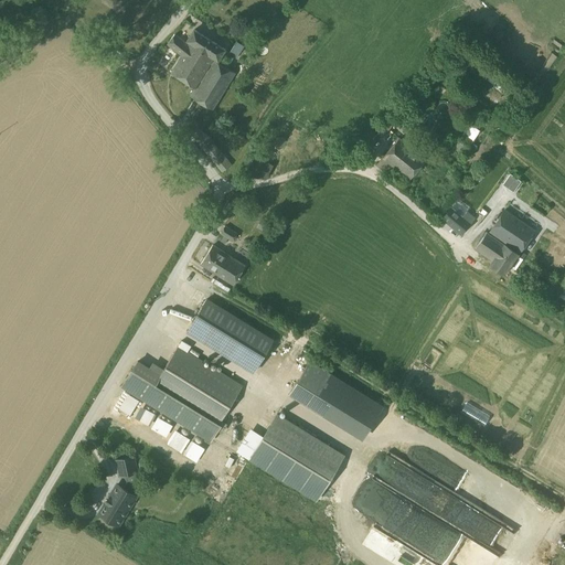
[(227,50),(198,30),(190,42),(216,60),(220,62),(227,50)]
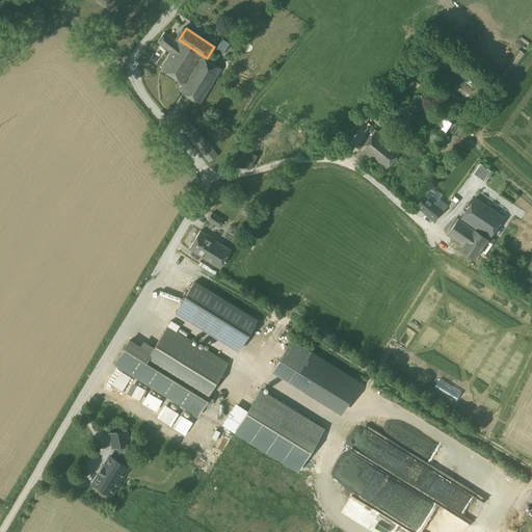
[(179,40),(165,32),(158,42),(173,50),(179,40)]
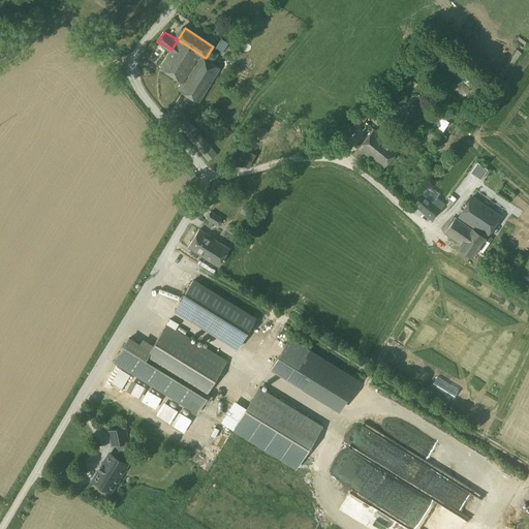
[(203,56),(178,39),(172,50),(160,67),(186,83),(203,57),(203,56)]
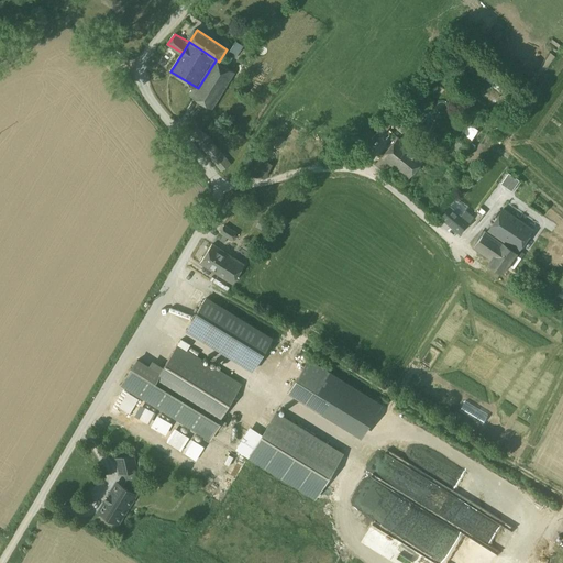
[(236,42),(231,52),(238,55),(243,46),(236,42)]
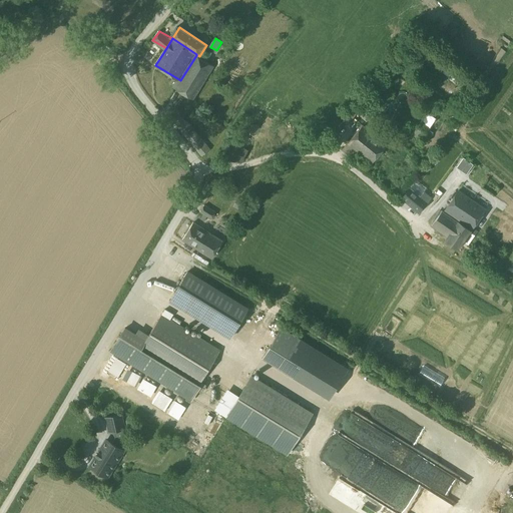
[(213,65),(196,55),(180,80),(175,88),(193,99),(213,65)]
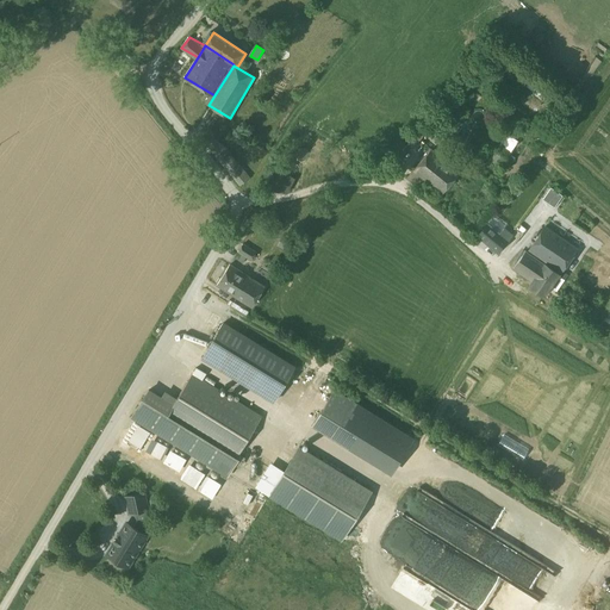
[(427,129),(421,124),(412,136),(419,141),(427,129)]
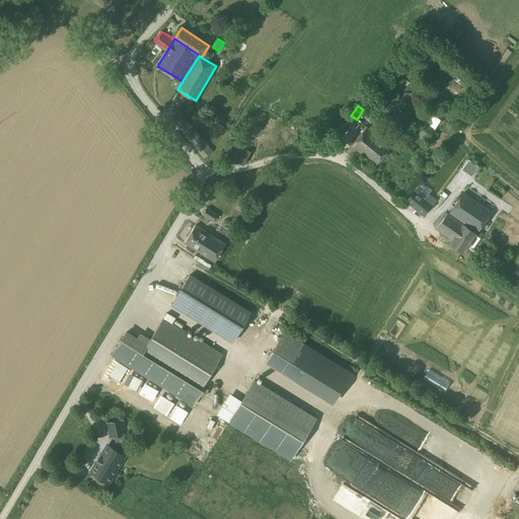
[(212,151),(180,114),(173,120),(205,157),(212,151)]
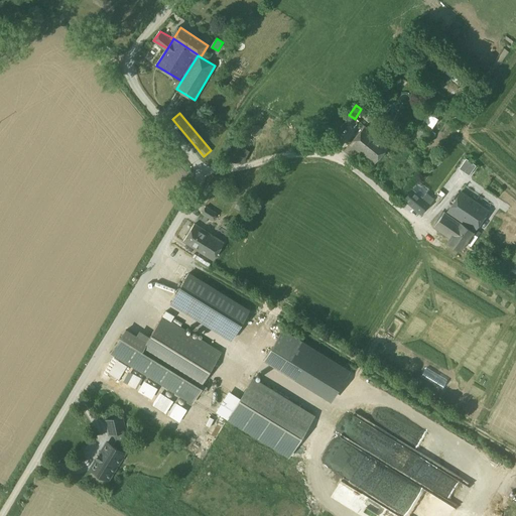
[(386,144),(363,128),(349,146),(359,153),(373,163),(386,144)]
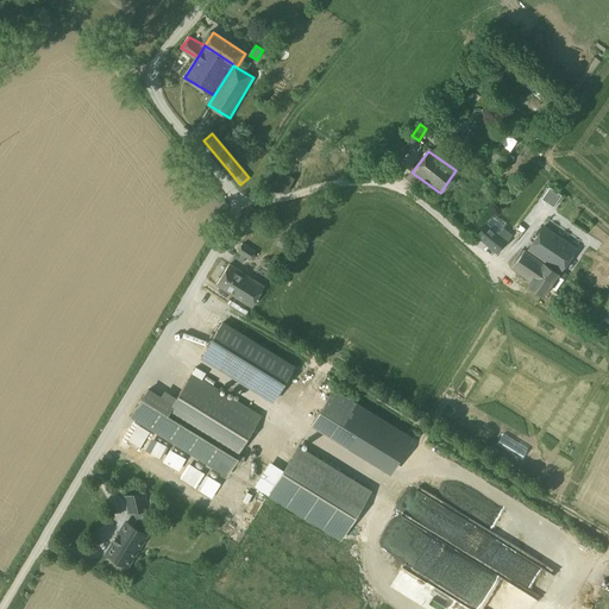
[(286,171),(275,188),(287,195),(296,179),(286,171)]
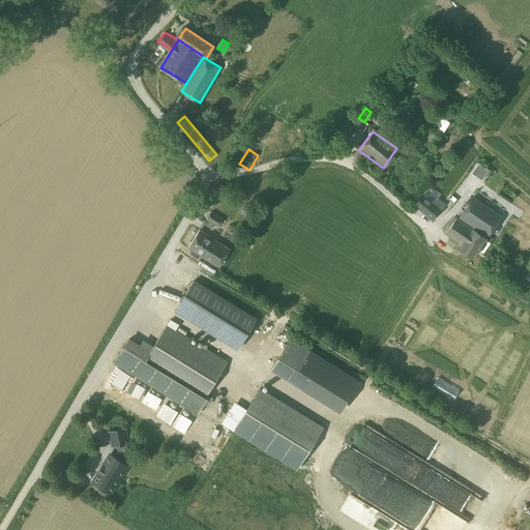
[(369,157),(358,150),(355,155),(365,163),(369,157)]
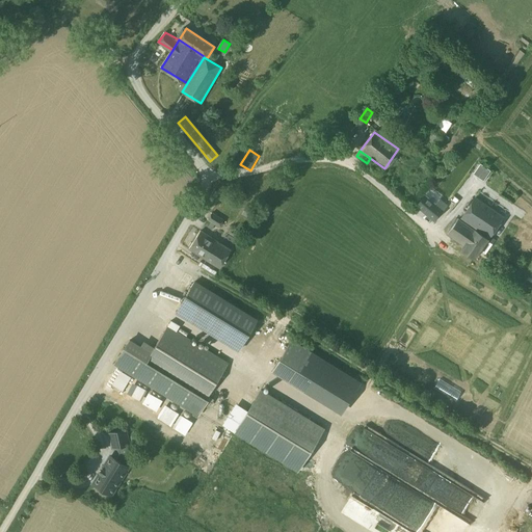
[(474,173),(484,180),(491,170),(480,162),(474,173)]
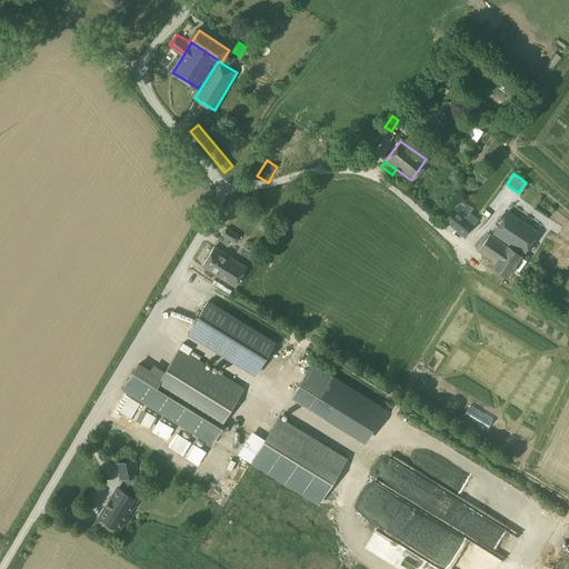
[(466,218),(455,209),(446,220),(465,236),(478,220),(470,213),(466,218)]
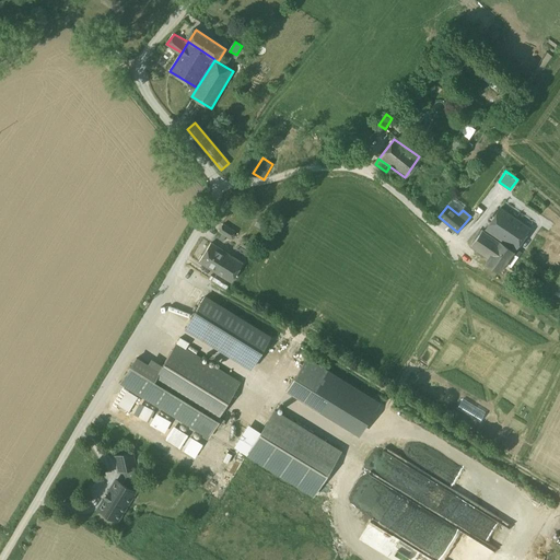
[(528,229),(500,209),(487,229),(515,248),(528,229)]
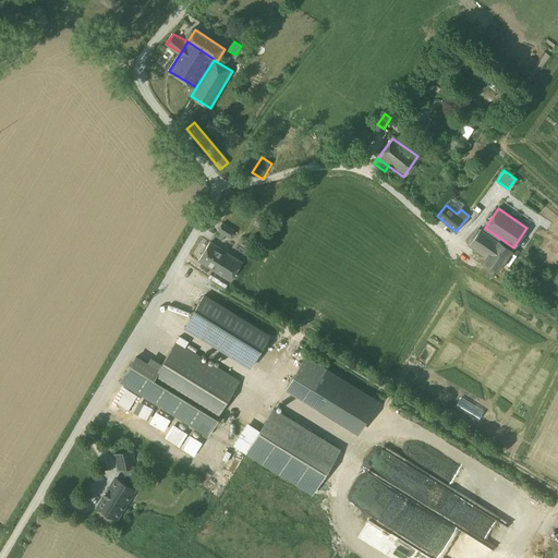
[(234,231),(222,223),(218,231),(230,239),(234,231)]
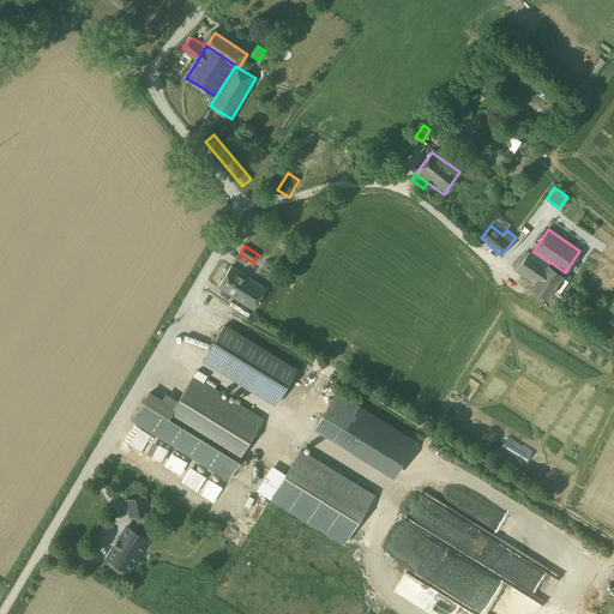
[(563,276),(529,252),(517,269),(536,283),(533,288),(547,298),(563,276)]
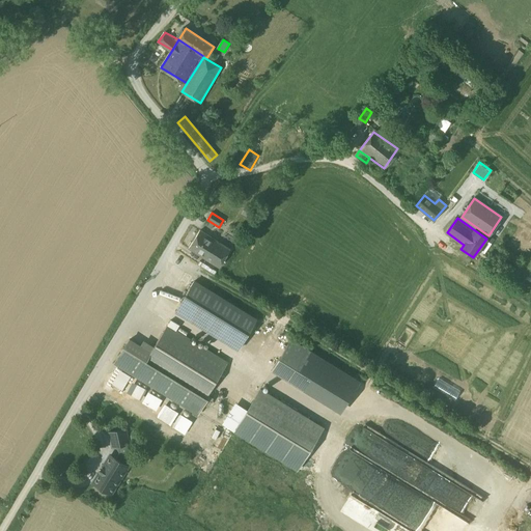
[(230,250),(200,230),(189,248),(219,268),(230,250)]
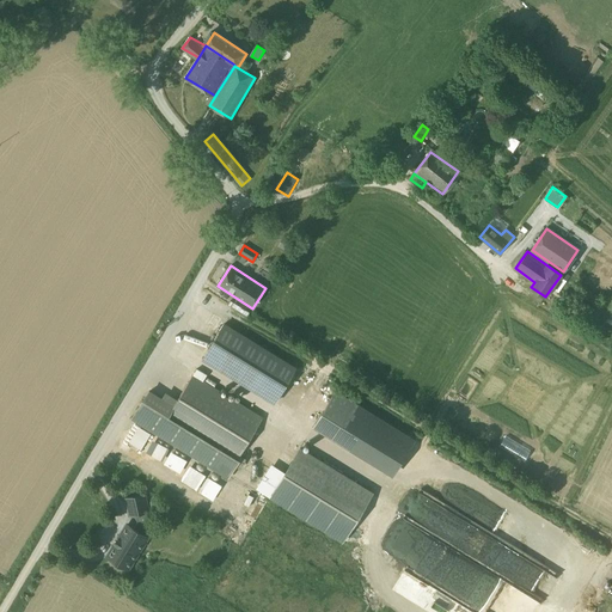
[(297,367),(225,323),(202,360),(274,404),(297,367)]
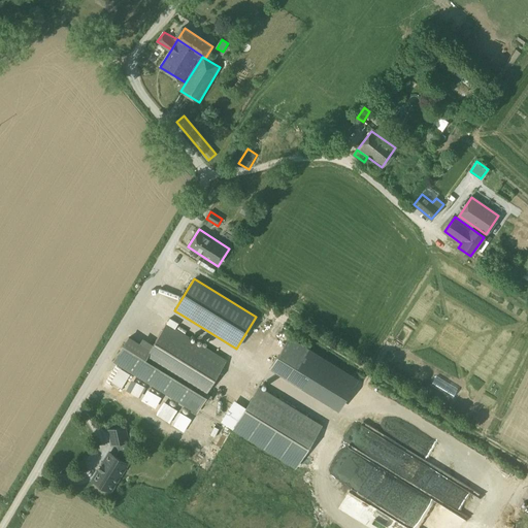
[(226,361),(166,324),(150,351),(135,373),(196,410),(226,361)]
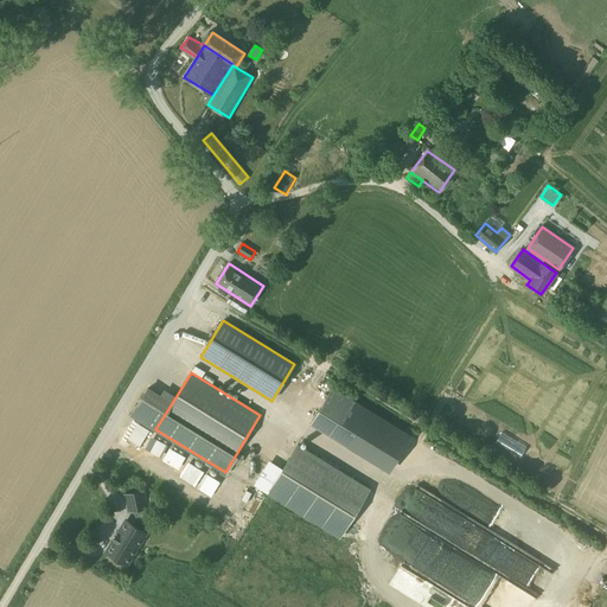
[(148,388),(132,415),(155,429),(172,403),(148,388)]
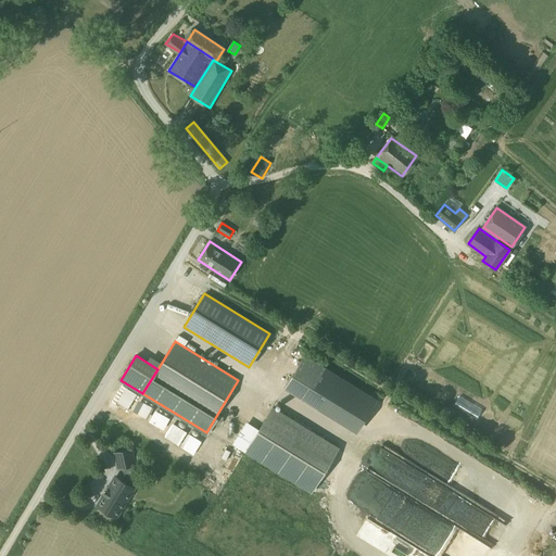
[(305,355),(290,379),(313,393),(328,368),(305,355)]
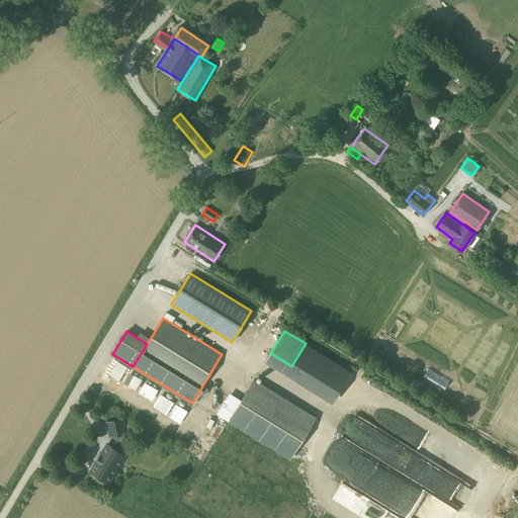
[(347,369),(306,343),(291,366),(286,374),(328,400),(347,369)]
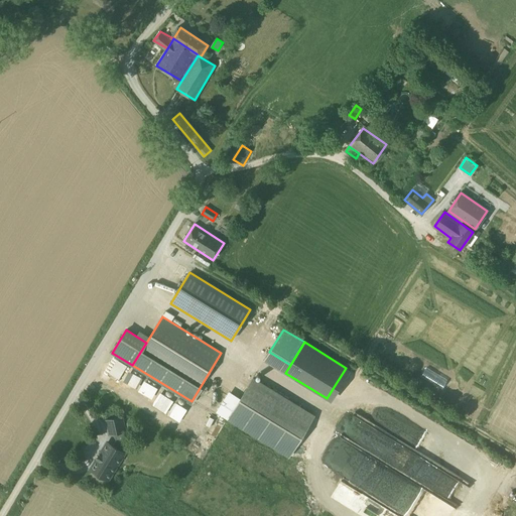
[(290,365),(269,352),(264,360),(285,373),(290,365)]
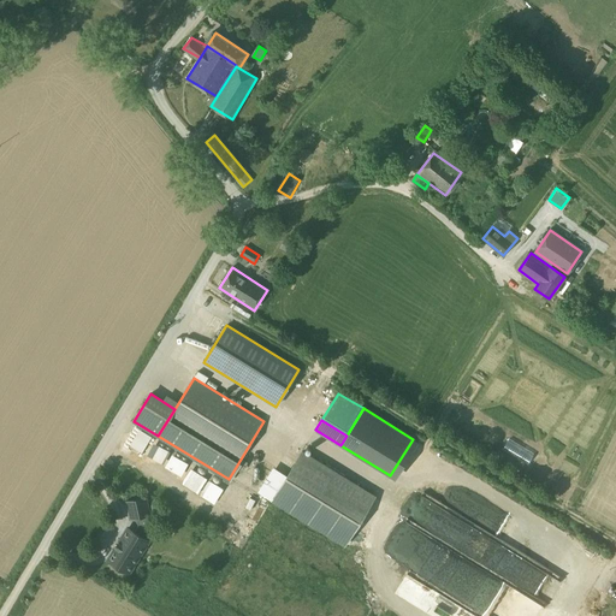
[(143,451),(153,434),(140,427),(130,444),(143,451)]
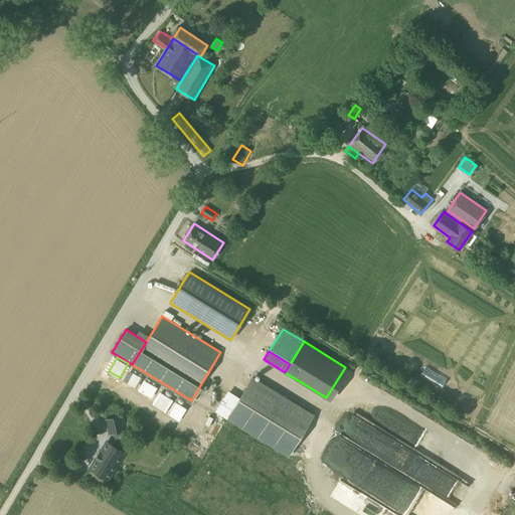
[(142,391),(149,378),(138,373),(132,385),(142,391)]
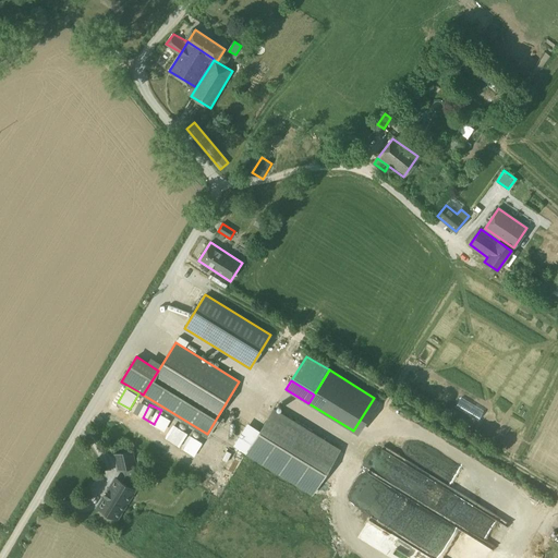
[(339,450),(274,410),(247,452),(313,493),(339,450)]
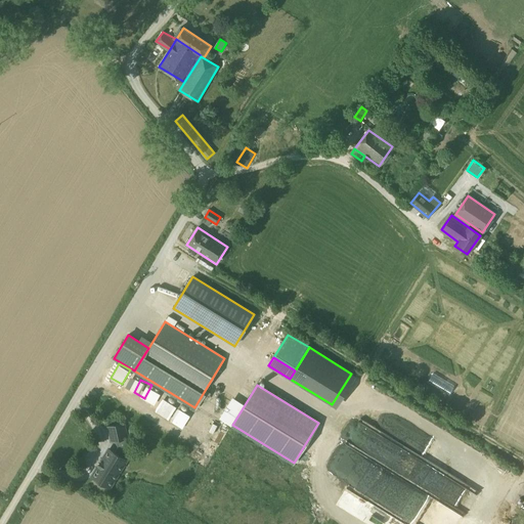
[(358,418),(346,442),(366,452),(368,446),(364,444),(367,436),(366,436),(370,429),(385,436),(387,433),(370,426),(372,424),(358,418)]
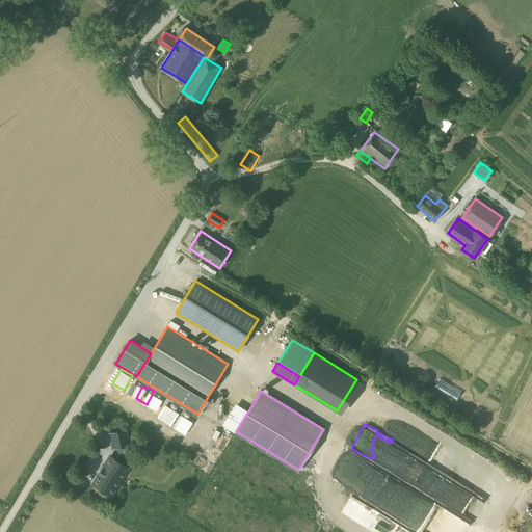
[(126,429),(110,432),(113,447),(129,444),(126,429)]
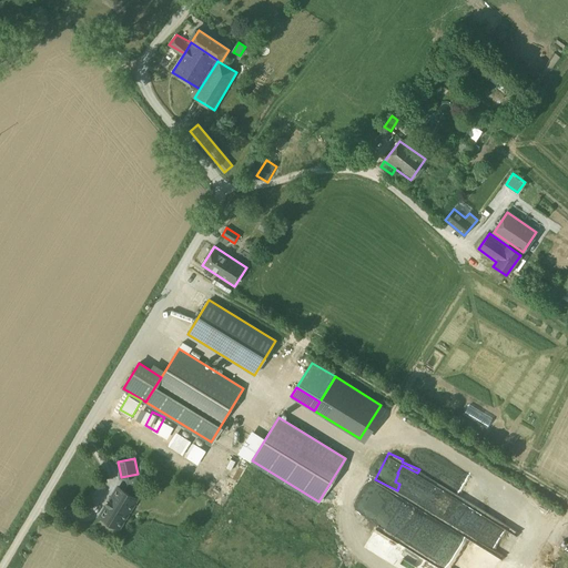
[(118,487),(110,499),(109,499),(105,505),(107,505),(100,516),(119,528),(138,498),(118,487)]
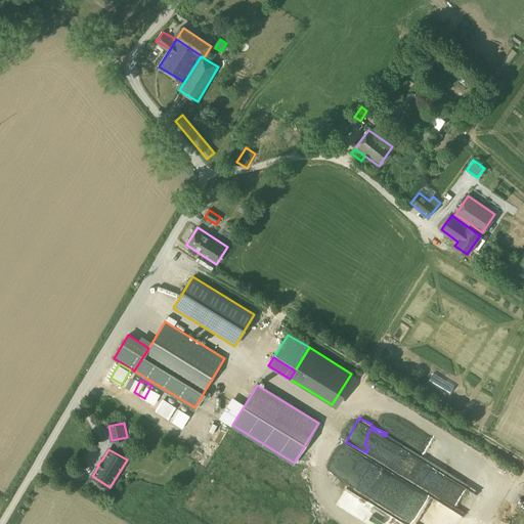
[(374,473),(370,477),(374,480),(372,483),(365,479),(360,486),(368,491),(384,469),(376,463),(370,471),(374,473)]
